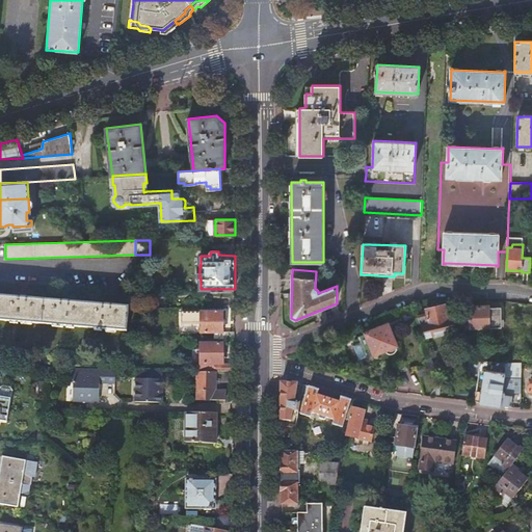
[(0,295),(0,319),(127,330),(129,307),(0,295)]
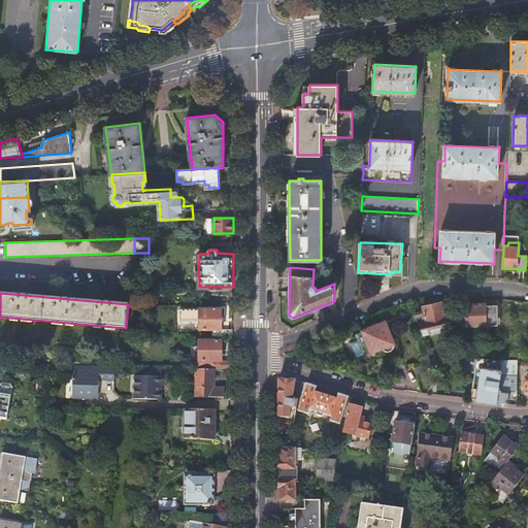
[(442,302),(413,309),(422,335),(430,333),(430,332),(452,326),(451,318),(446,319),(442,302)]
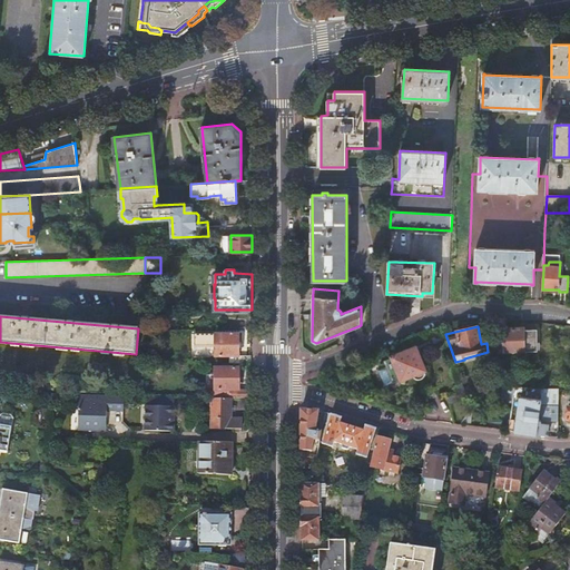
[(524,328),(503,328),(503,352),(538,352),(538,331),(524,331),(524,328)]
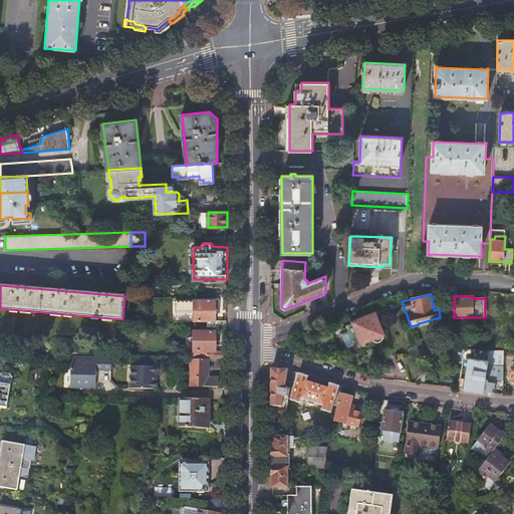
[(213,322),(212,328),(227,328),(227,321),(216,321),(216,302),(194,302),(195,322),(213,322)]
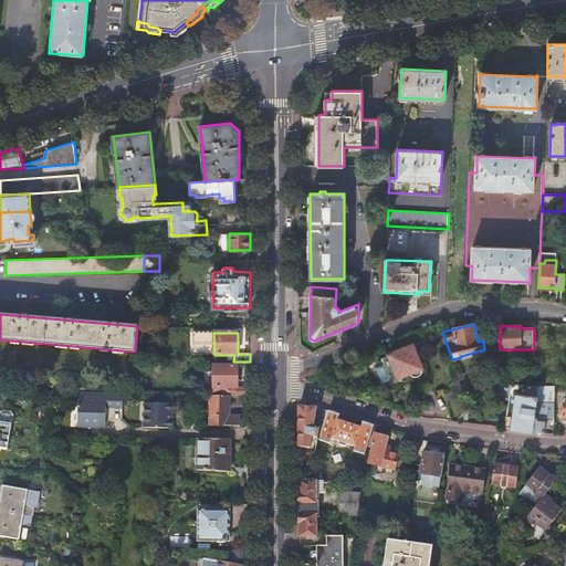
[(396,345),(387,349),(389,355),(380,358),(389,381),(409,374),(411,376),(412,377),(415,378),(417,378),(419,377),(420,376),(421,375),(422,373),(422,370),(422,368),(412,345),(405,348),(404,347),(400,349),(400,350),(398,350),(396,345)]
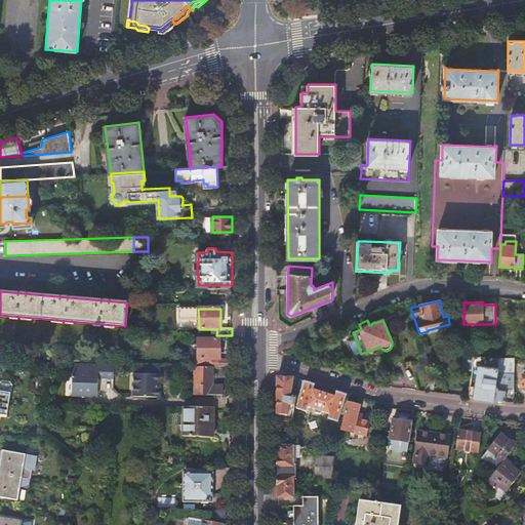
[(220,366),(232,366),(232,359),(220,359),(220,339),(199,339),(199,359),(182,359),(182,367),(196,367),(220,366)]
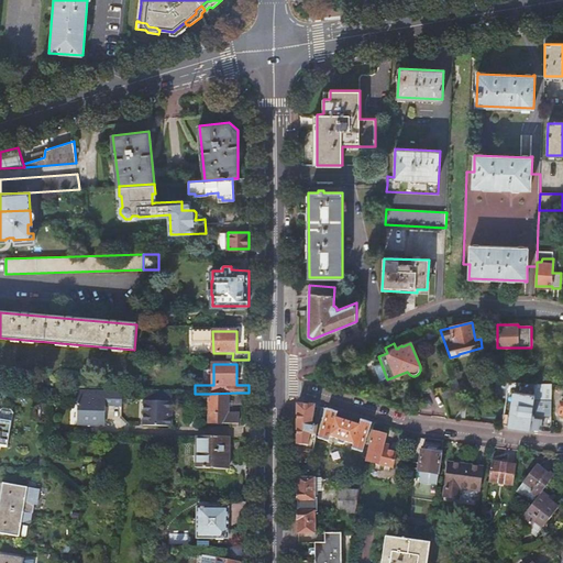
[(509,382),(504,427),(541,431),(542,420),(537,419),(538,416),(532,415),(534,400),(544,400),(551,400),(552,384),(537,383),(537,385),(509,382)]
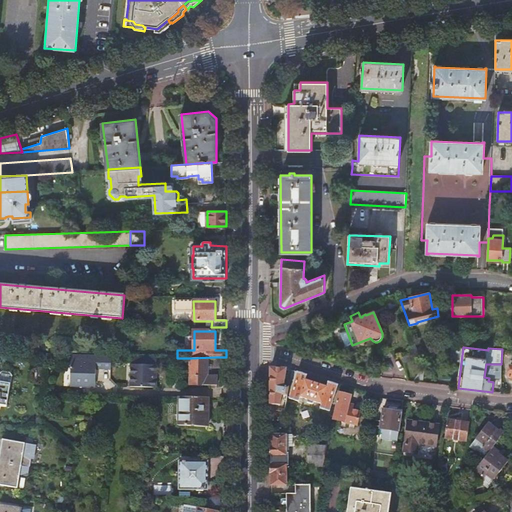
[(112,370),(112,356),(72,354),(71,374),(76,375),(76,387),(91,387),(91,375),(96,375),(96,369),(112,370)]
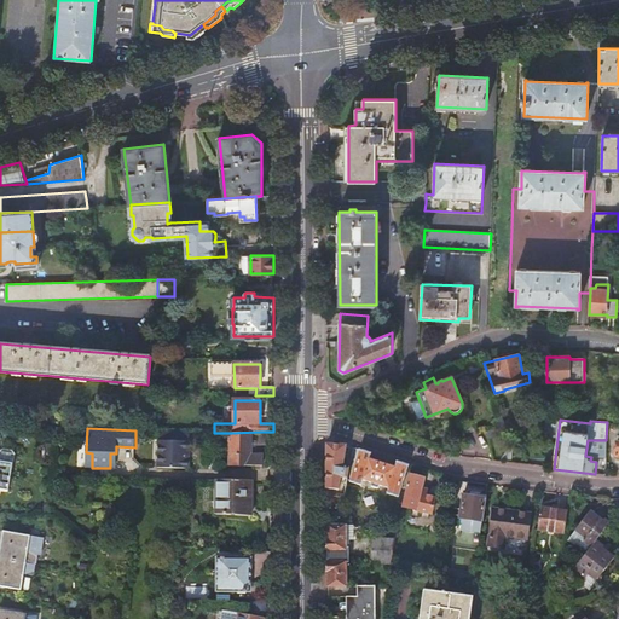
[(190,432),(160,431),(158,467),(189,468),(190,432)]
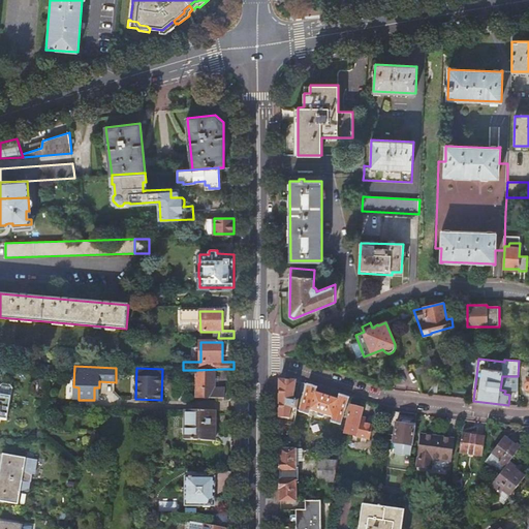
[(222,387),(222,369),(197,370),(197,398),(218,398),(223,398),(225,398),(225,387),(222,387)]
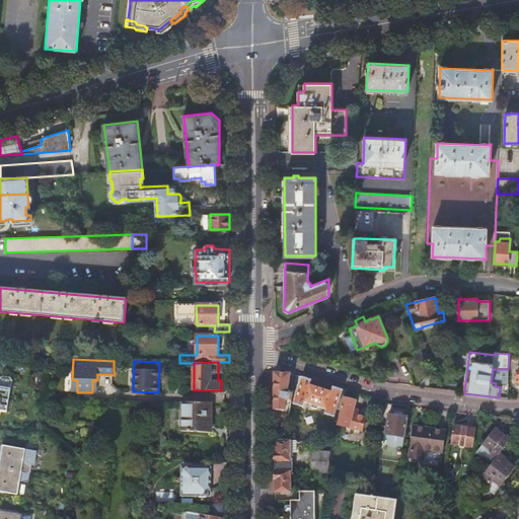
[(275,372),(275,417),(280,417),(284,417),(286,404),(291,405),(292,395),(288,394),(290,381),(291,373),(275,372)]
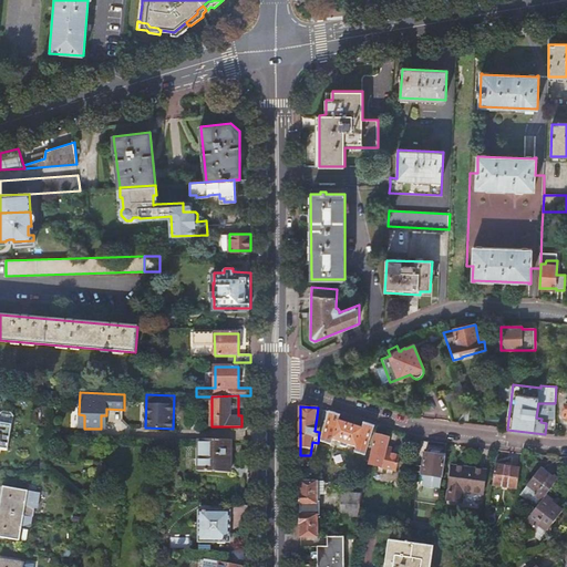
[(340,414),(323,410),(322,416),(327,418),(326,422),(328,423),(325,431),(323,431),(320,441),(331,444),(332,440),(340,442),(339,443),(340,444),(347,446),(348,445),(349,444),(356,446),(354,452),(364,455),(368,445),(367,444),(369,435),(371,436),(374,425),(363,422),(362,426),(339,420),(340,414)]
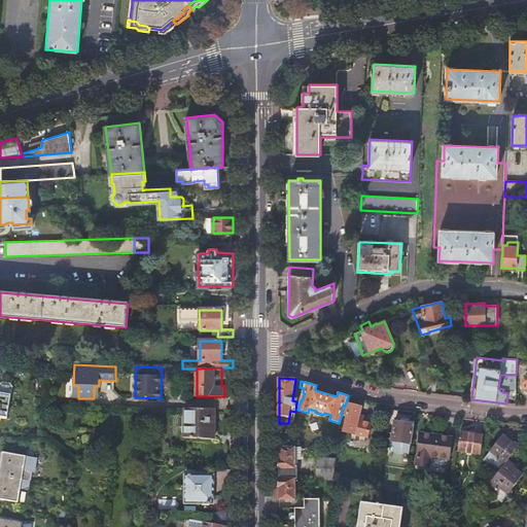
[(0,416),(6,418),(12,387),(10,384),(3,383),(0,384),(0,416)]
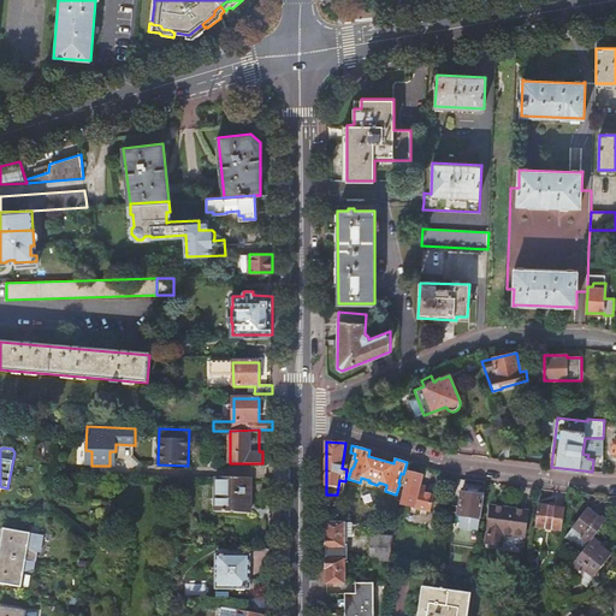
[(424,477),(408,472),(400,504),(430,511),(433,496),(427,495),(428,487),(421,485),(424,477)]
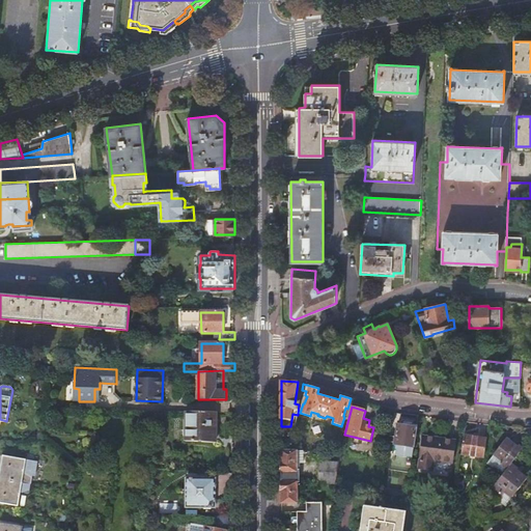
[(187,411),(187,441),(216,442),(217,412),(187,411)]
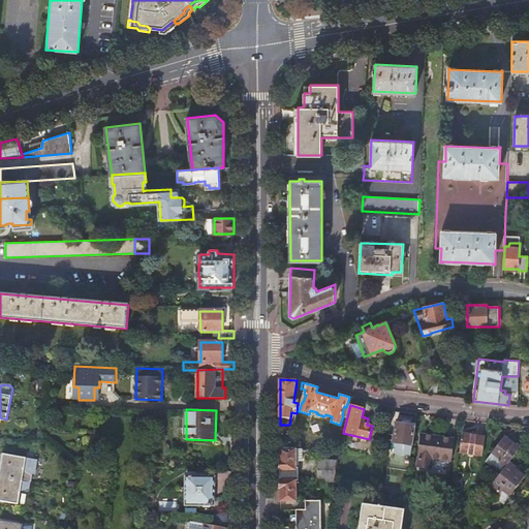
[(411,456),(415,426),(401,424),(396,423),(394,435),(386,434),(386,440),(390,440),(389,449),(394,449),(394,453),(396,454),(397,454),(398,454),(399,455),(400,455),(402,455),(403,455),(404,455),(405,455),(406,455),(411,456)]
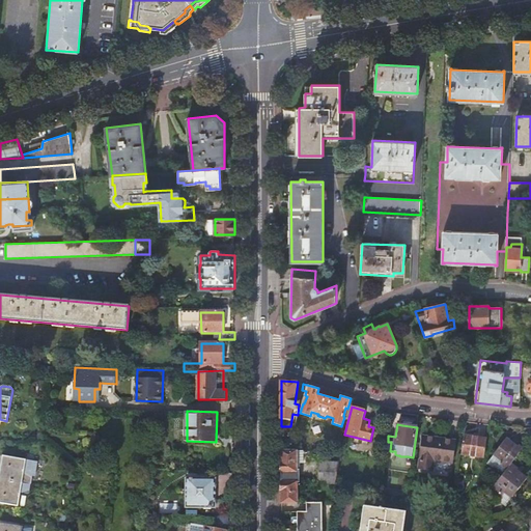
[(435,460),(438,438),(423,436),(418,468),(432,470),(434,459),(435,460)]
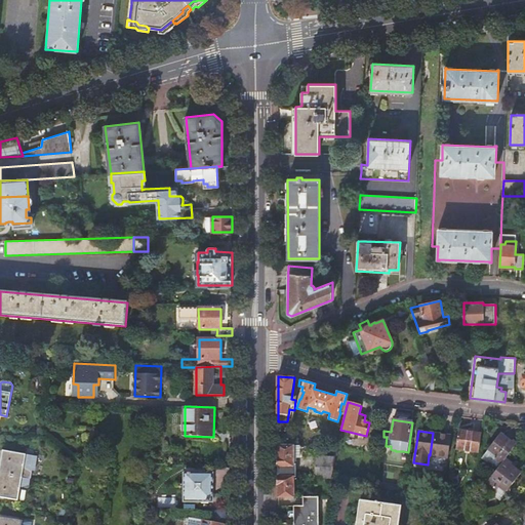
[(458,431),(456,449),(479,452),(482,434),(458,431)]
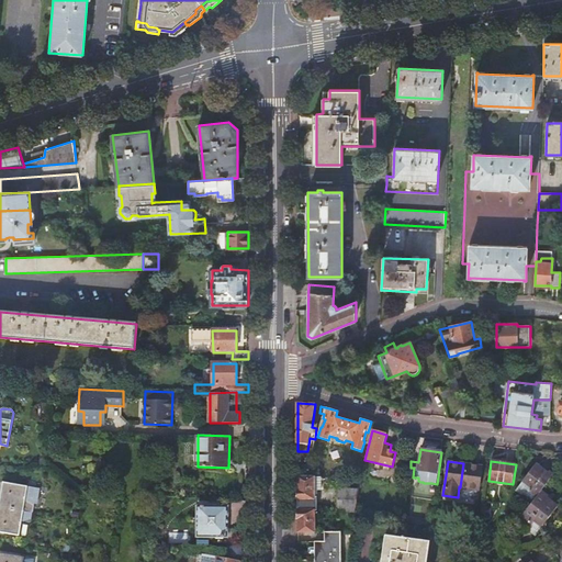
[(482,467),(463,463),(460,487),(479,490),(482,467)]
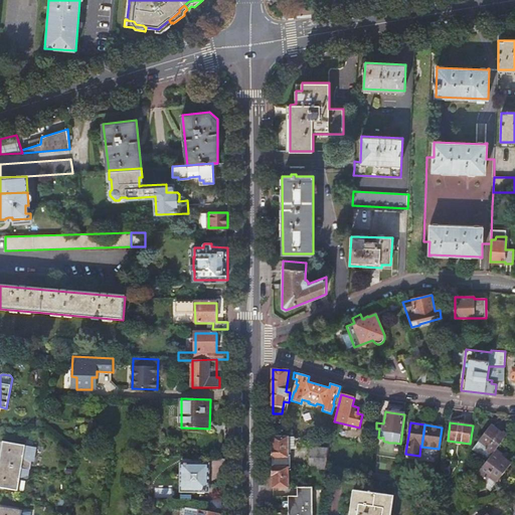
[(492,454),(478,473),(486,479),(482,484),(491,491),(495,485),(510,464),(500,457),(501,455),(495,451),(507,436),(503,433),(502,434),(491,424),(479,441),(488,447),(486,450),(492,454)]
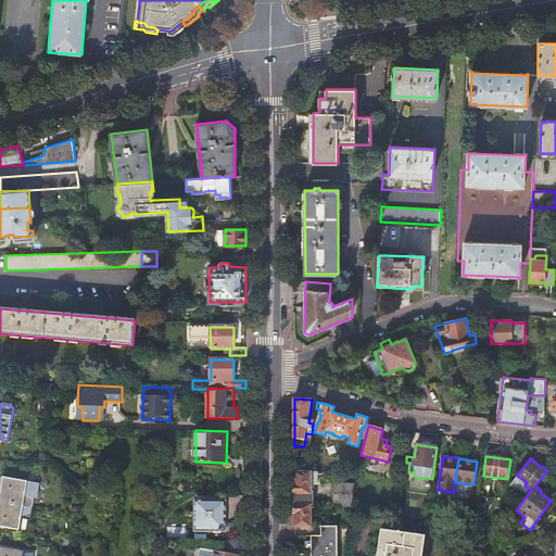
[(311,471),(293,471),(293,496),(293,526),(311,526),(311,484),(311,471)]
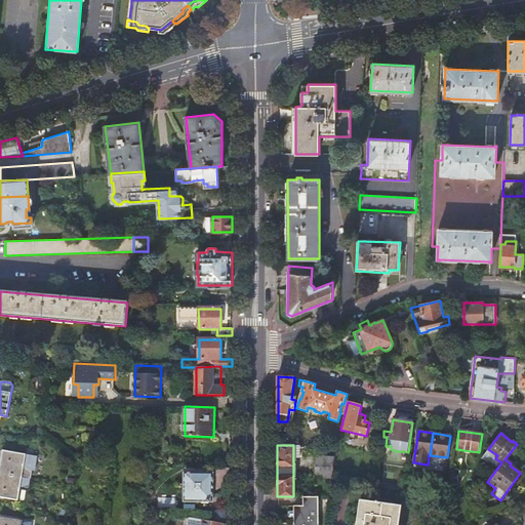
[(0,466),(0,496),(18,500),(26,454),(3,450),(1,466),(0,466)]
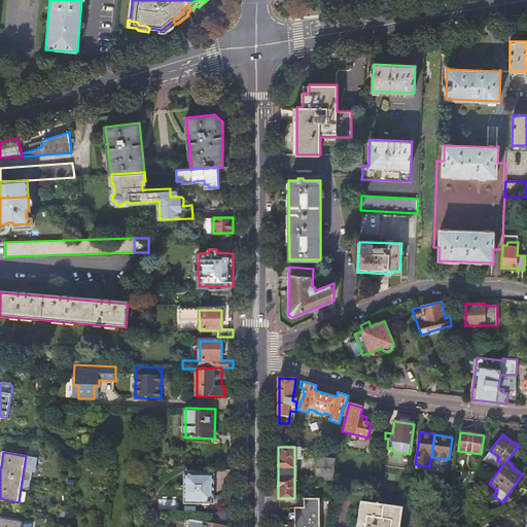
[(429,468),(430,469),(431,457),(430,456),(429,466),(415,464),(414,469),(429,471),(429,468)]
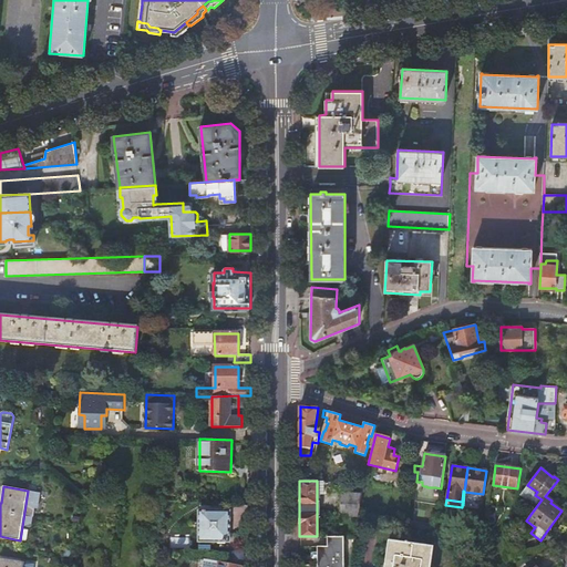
[(464,492),(463,505),(481,507),(483,494),(464,492)]
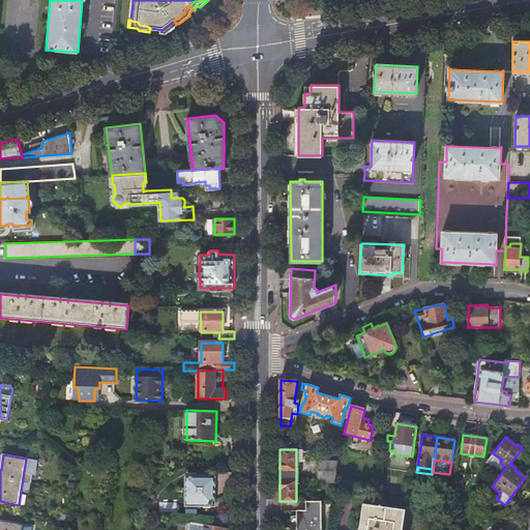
[(335,483),(339,462),(319,461),(318,481),(335,483)]
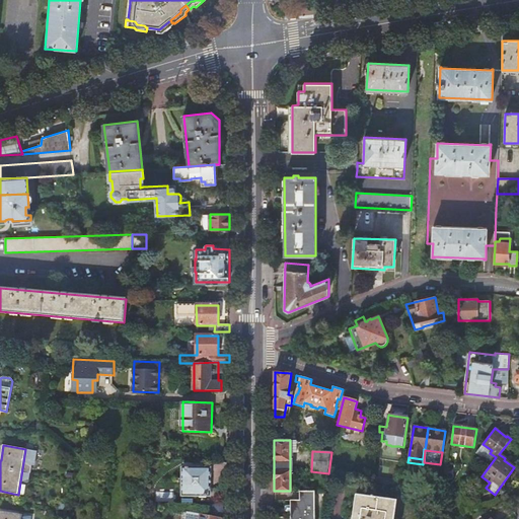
[(182,467),(182,495),(211,496),(211,468),(182,467)]
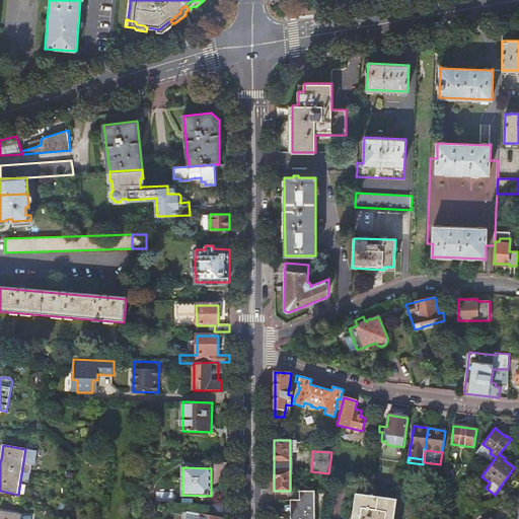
[(313,518),(314,502),(314,491),(299,491),(299,500),(290,500),(290,505),(286,505),(285,506),(285,510),(286,511),(290,511),(289,518),(313,518)]
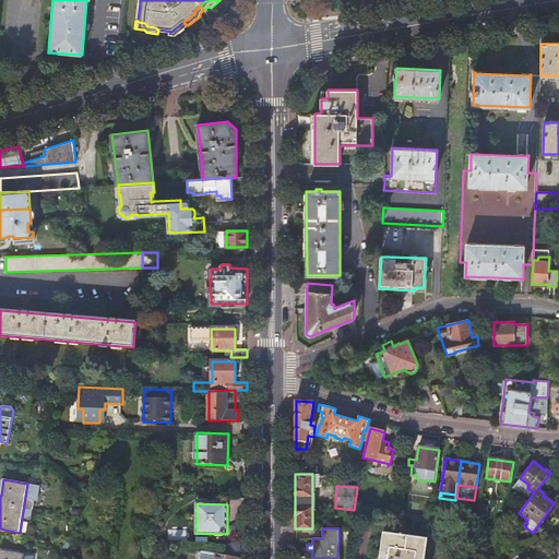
[(379,557),(379,558),(424,558),(428,539),(426,538),(388,534),(383,558),(379,557)]
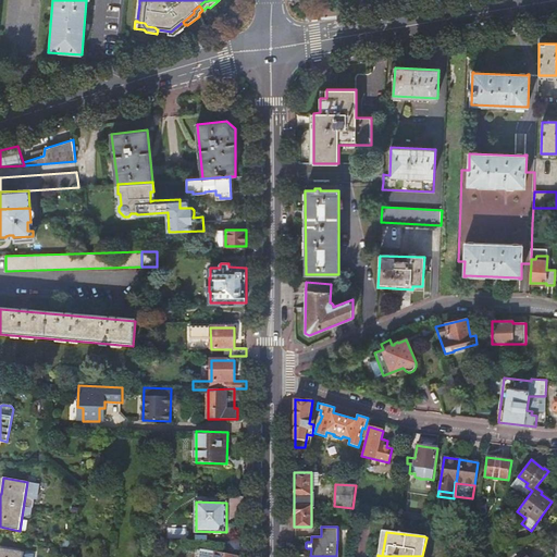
[(149,540),(145,556),(162,556),(165,542),(149,540)]
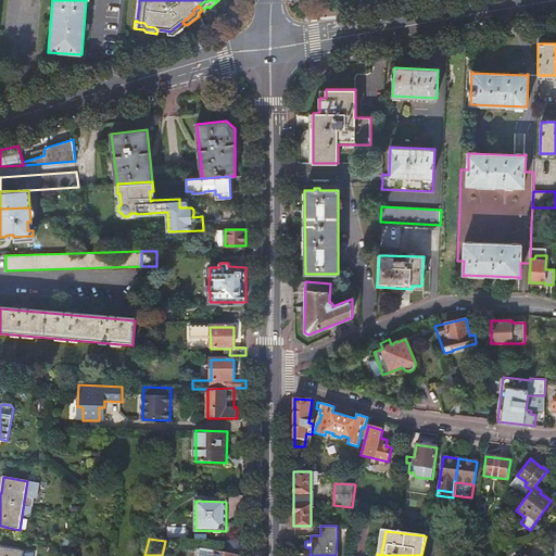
[(0,555),(23,555),(24,551),(0,546),(0,555)]
